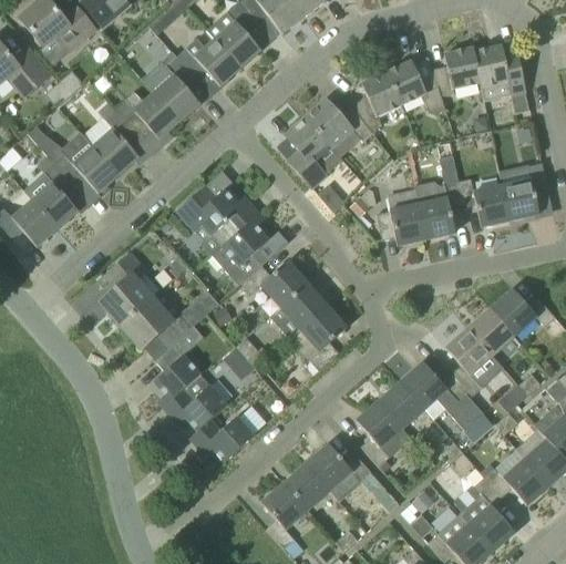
[(70,50),(95,28),(75,4),(62,17),(48,0),(40,0),(20,18),(43,45),(57,34),(70,50)]
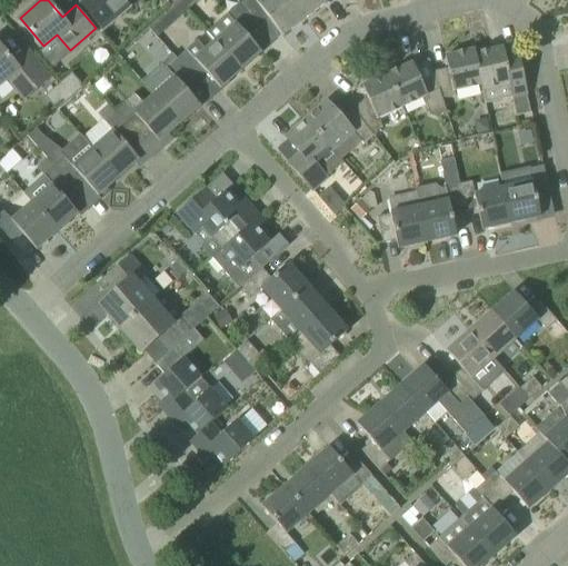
[(82,0),(81,1),(102,27),(130,3),(128,0),(82,0)]
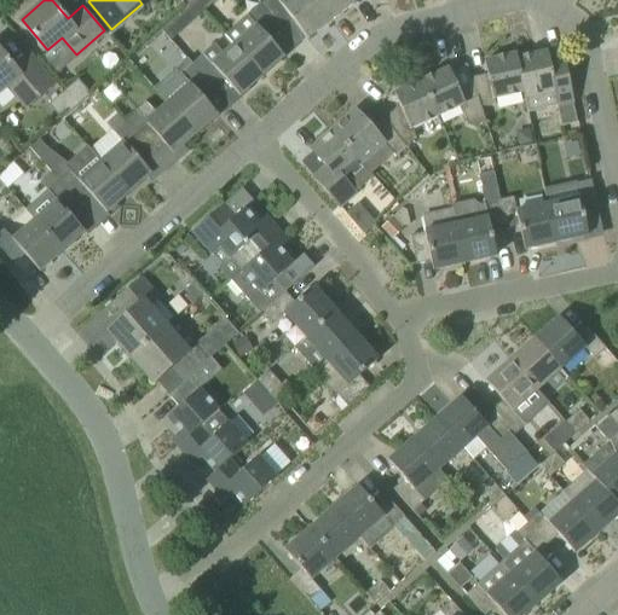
[(203,6),(197,0),(165,29),(172,38),(206,7),(203,5),(203,6)]
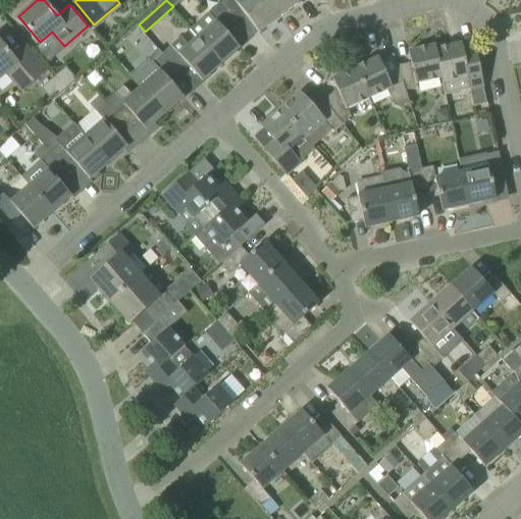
[(219,0),(208,10),(190,27),(198,36),(221,62),(241,46),(226,31),(237,21),(219,0)]
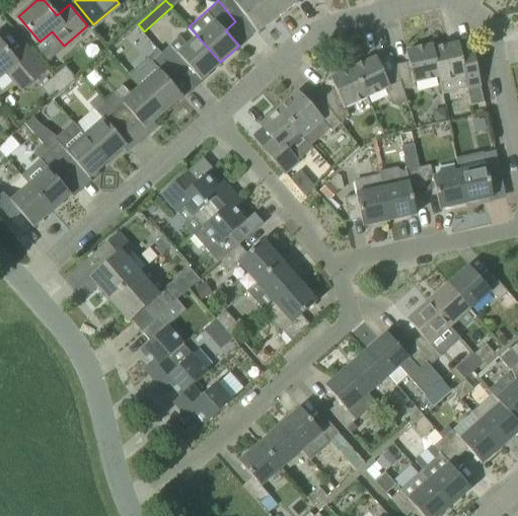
[(218,0),(235,21),(245,14),(257,30),(278,15),(267,0),(218,0)]
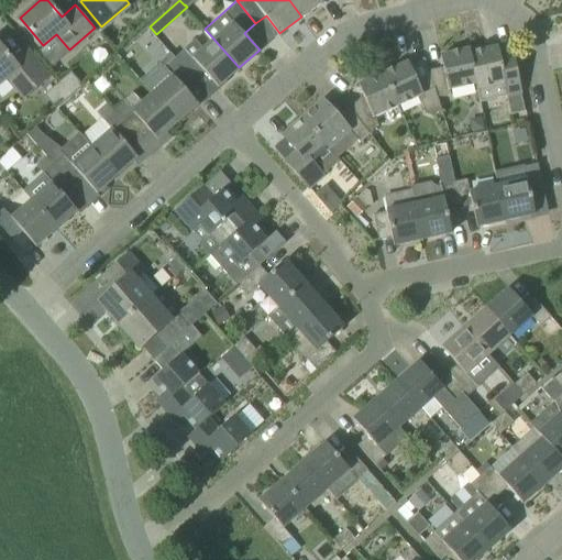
[(289,0),(301,17),(323,0),(289,0)]
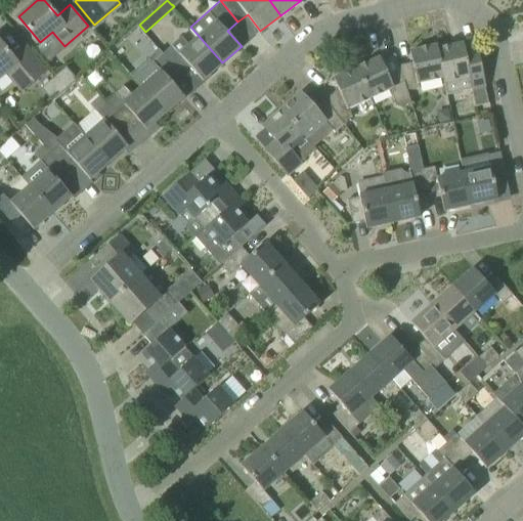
[(172,42),(163,51),(181,72),(189,63),(204,79),(222,62),(199,36),(190,43),(182,34),(172,42)]
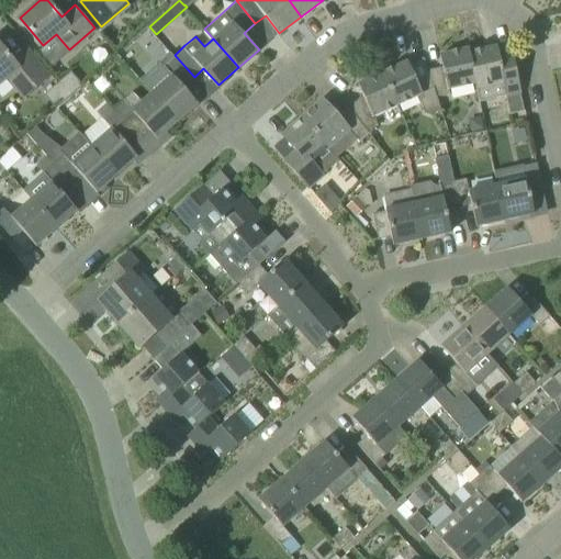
[(0,81),(9,75),(18,85),(30,75),(37,85),(49,74),(29,49),(15,60),(0,42),(0,81)]
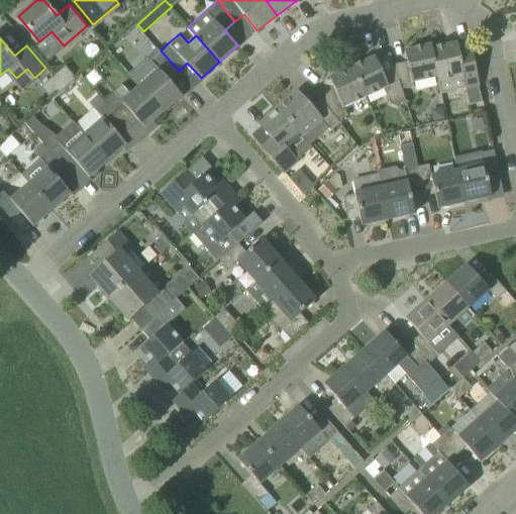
[(471,41),(458,44),(457,41),(432,46),(439,75),(437,75),(441,91),(480,83),(474,58),(471,41)]
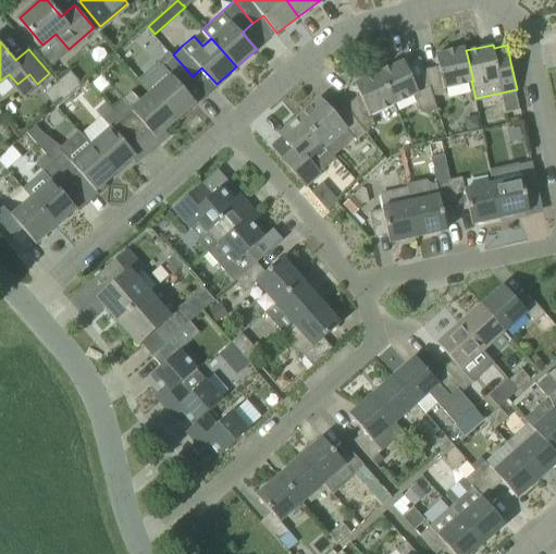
[(473,81),(466,50),(465,46),(436,52),(440,64),(425,68),(434,95),(447,93),(446,86),(471,81),(473,81)]
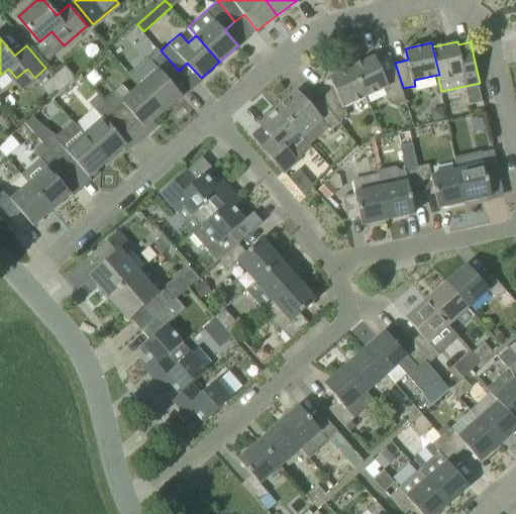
[(129,71),(140,83),(164,110),(183,94),(169,79),(179,71),(161,50),(151,58),(148,54),(129,71)]
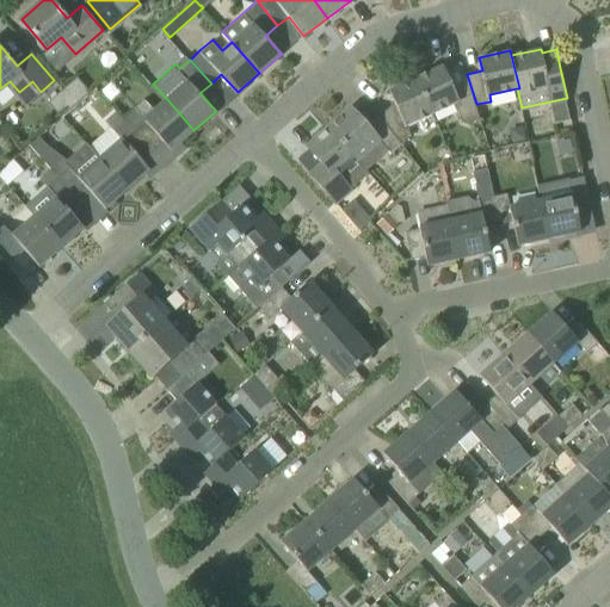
[(476,104),(467,74),(462,61),(444,66),(444,64),(418,76),(433,111),(455,101),(463,119),(470,122),(481,118),(476,104)]
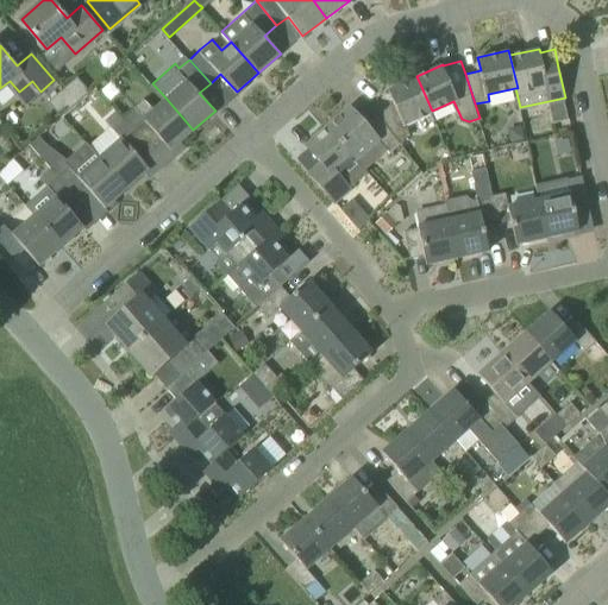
[(92,89),(79,75),(64,88),(76,101),(77,102),(92,89)]
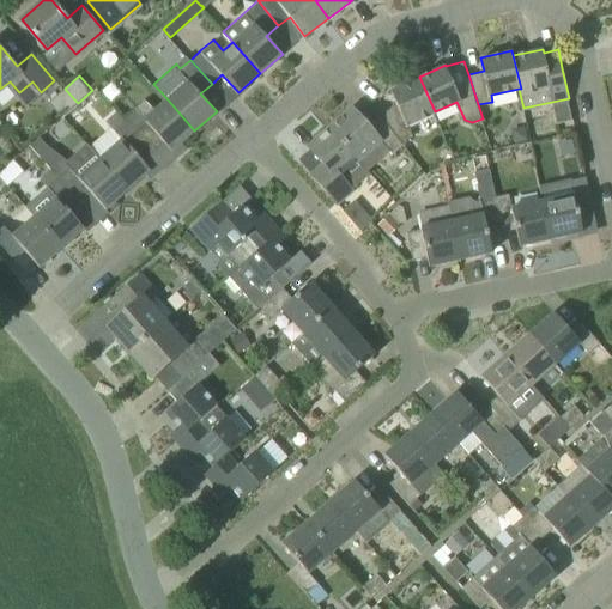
[(382,114),(404,144),(412,135),(407,125),(435,111),(419,77),(392,90),(397,102),(382,114)]
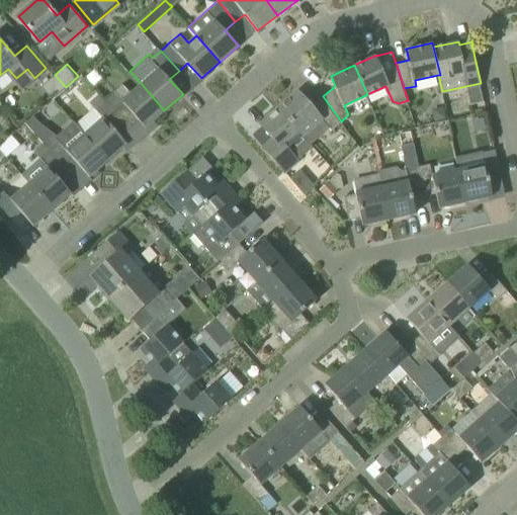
[(53,92),(56,96),(66,87),(65,86),(55,75),(41,85),(51,95),(53,92)]
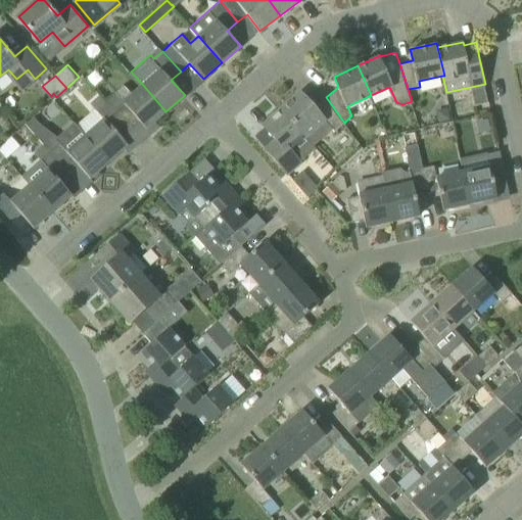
[(134,112),(150,132),(159,125),(155,121),(165,111),(142,84),(132,94),(124,85),(106,100),(125,121),(134,112)]
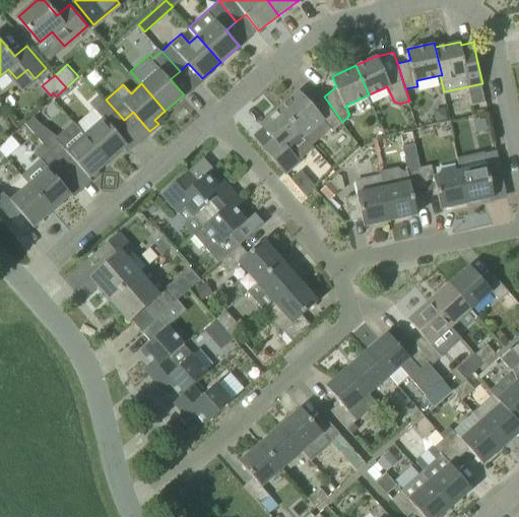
[(342,122),(324,97),(313,107),(300,91),(281,108),(313,143),(313,142),(331,127),(333,129),(342,122)]
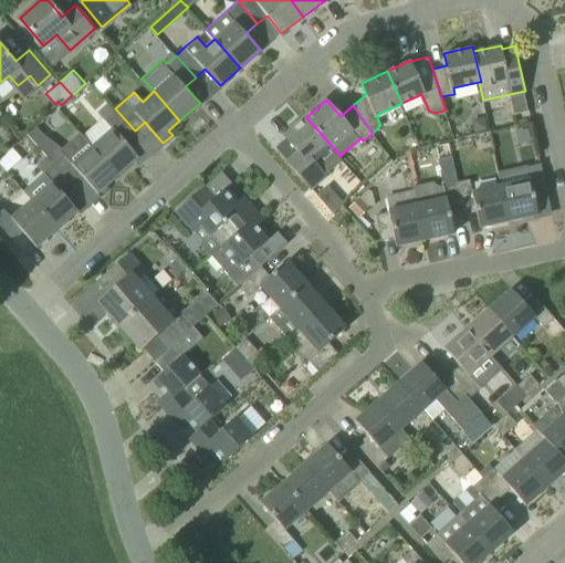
[(135,159),(139,156),(125,139),(135,131),(115,108),(108,101),(97,110),(104,118),(85,135),(93,145),(119,174),(135,159)]
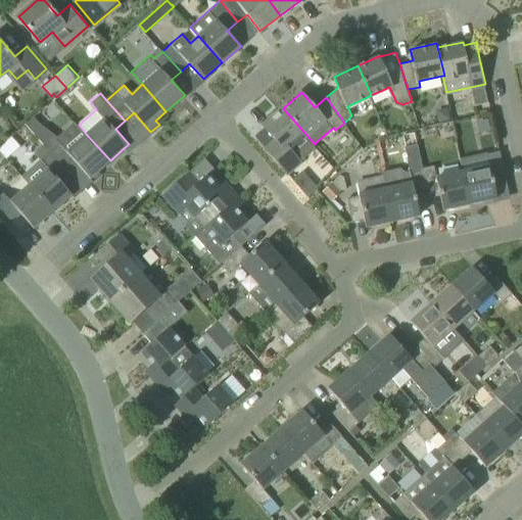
[(448,106),(436,109),(438,122),(452,119),(448,106)]
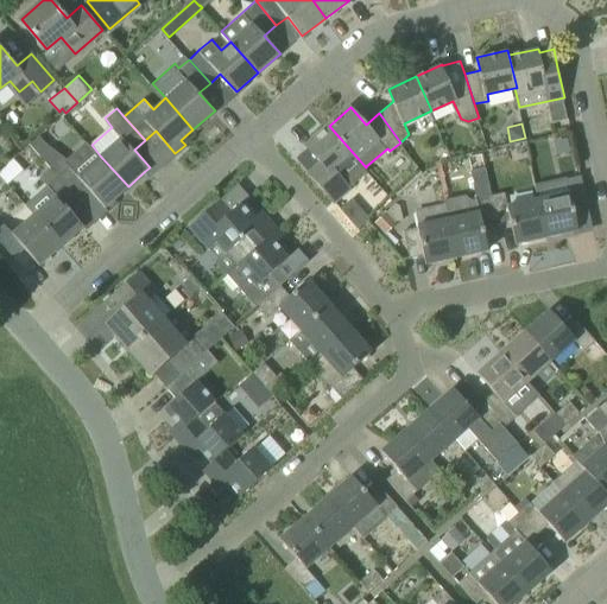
[(307,145),(308,146),(322,163),(311,173),(334,199),(368,170),(366,166),(366,167),(329,126),(307,145)]
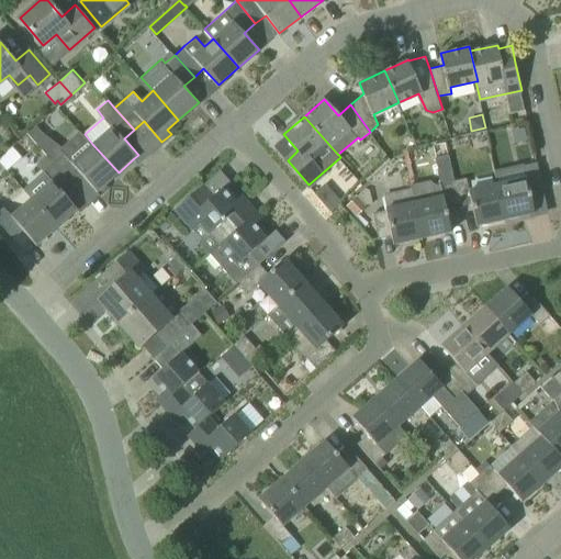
[(36,124),(29,132),(35,140),(44,132),(36,124)]
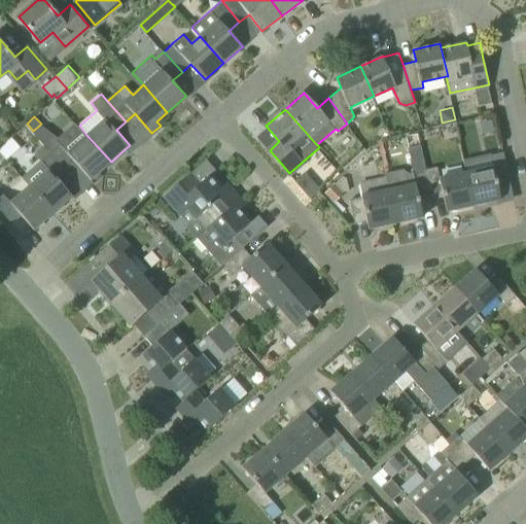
[(51,151),(69,171),(78,164),(92,179),(111,162),(86,135),(79,126),(76,123),(58,140),(61,143),(51,151)]
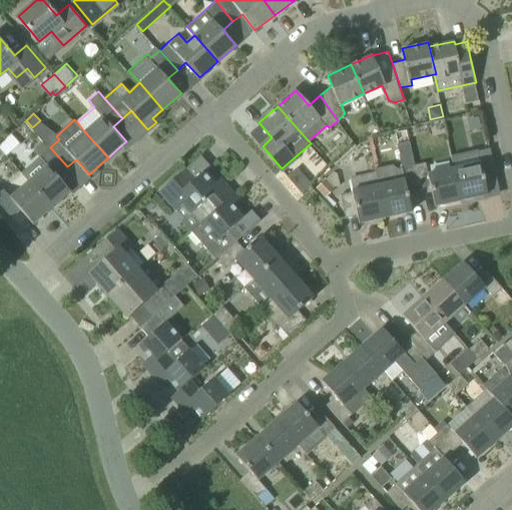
[(30,179),(29,179),(52,206),(71,190),(57,175),(67,166),(50,147),(23,171),(30,179)]
